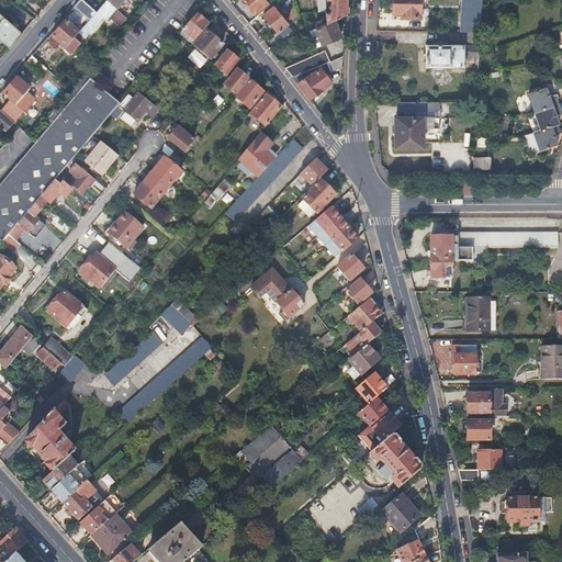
[(96,13),(80,0),(79,0),(74,8),(89,21),(96,13)]
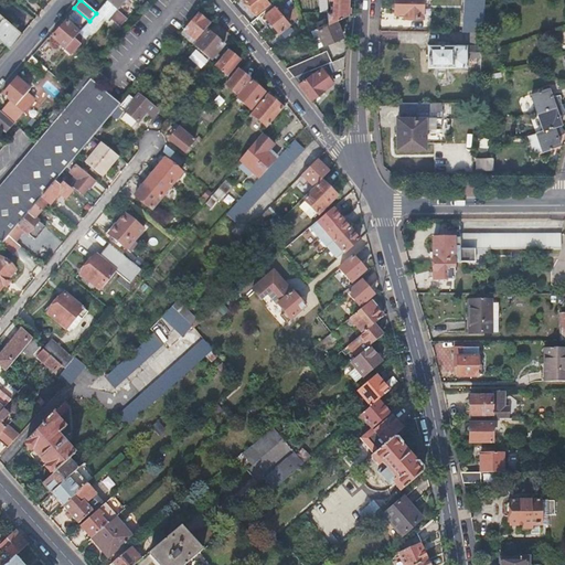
[(125,0),(107,0),(105,3),(115,11),(125,0)]
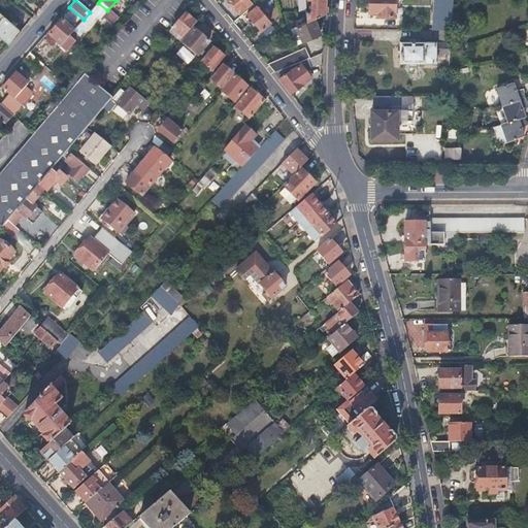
[(227,0),(238,14),(251,4),(248,0),(227,0)]
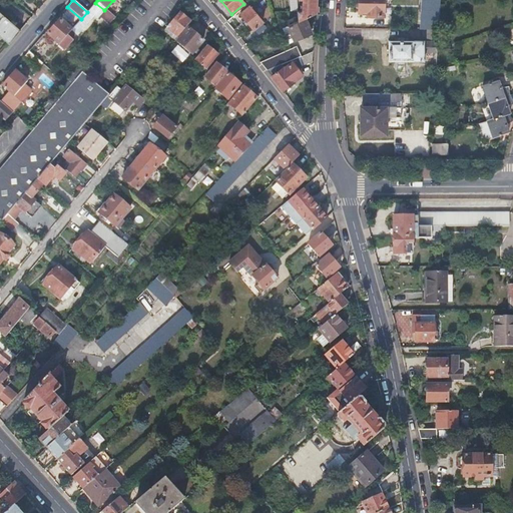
[(298,11),(296,11),(297,22),(304,19),(314,14),(315,0),(299,0),(300,1),(303,1),(303,11),(298,11)]
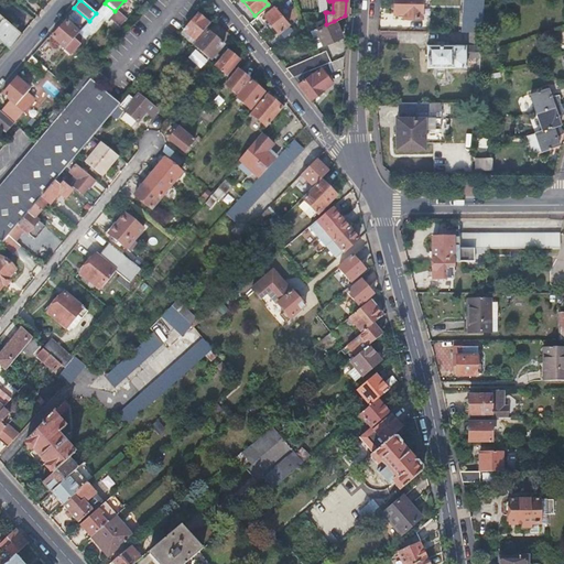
[(419,20),(420,0),(393,0),(393,15),(405,15),(405,20),(419,20)]
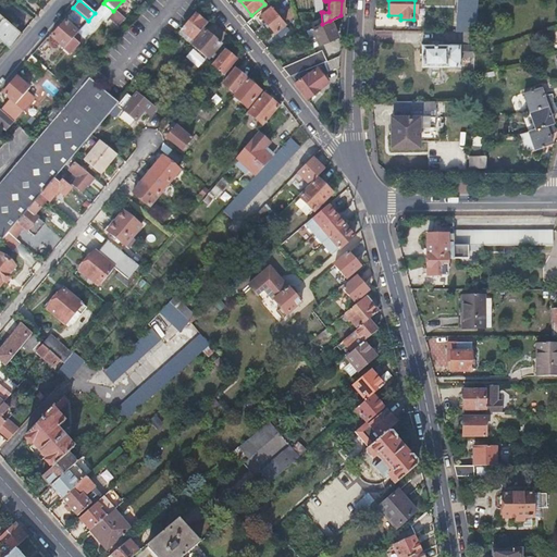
[(474,34),(475,0),(455,0),(455,33),(457,33),(474,34)]
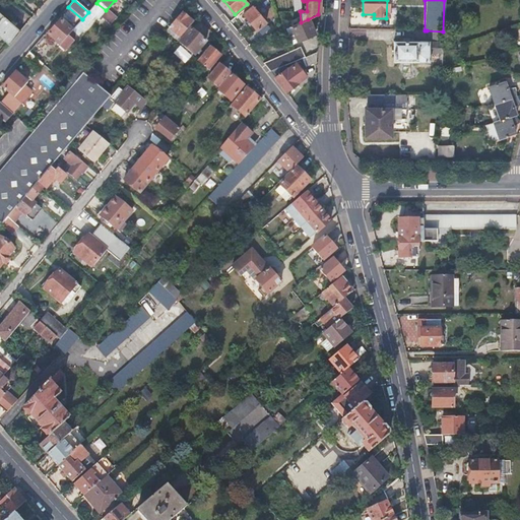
[(96,3),(93,7),(88,12),(82,19),(72,30),(72,31),(77,36),(78,37),(95,17),(99,19),(101,17),(106,10),(96,3)]
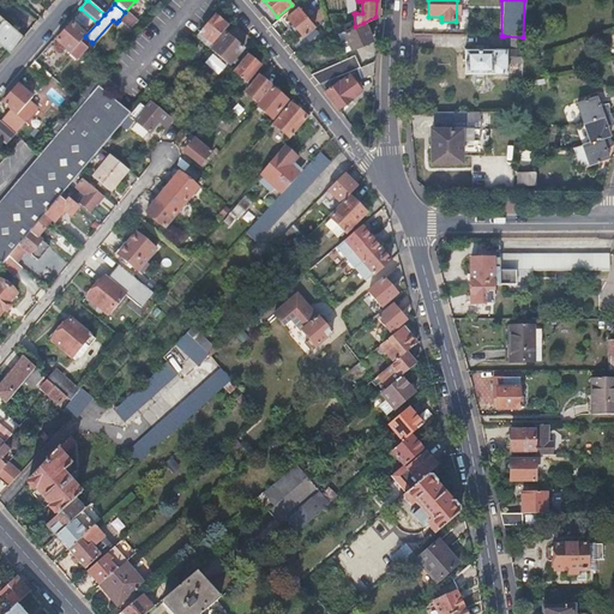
[(313,28),(296,8),(286,18),(301,37),(313,28)]
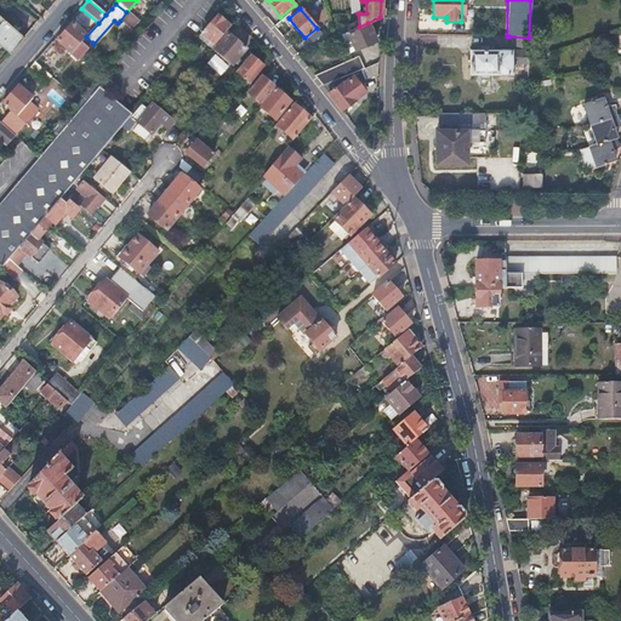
[(140,23),(126,12),(120,21),(132,32),(140,23)]
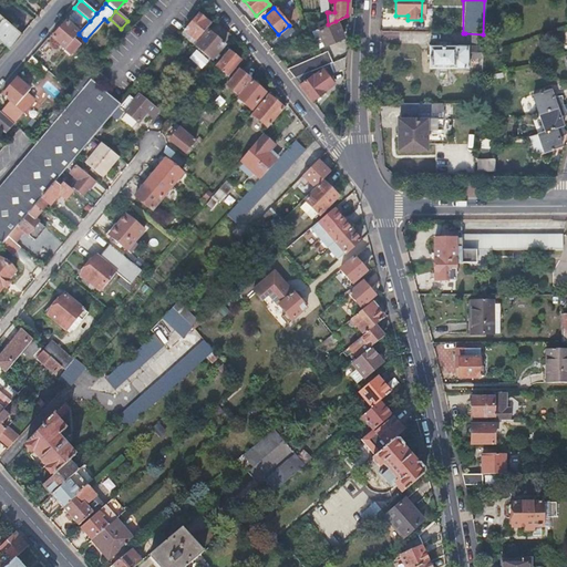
[(0,38),(11,48),(23,33),(0,12),(0,38)]
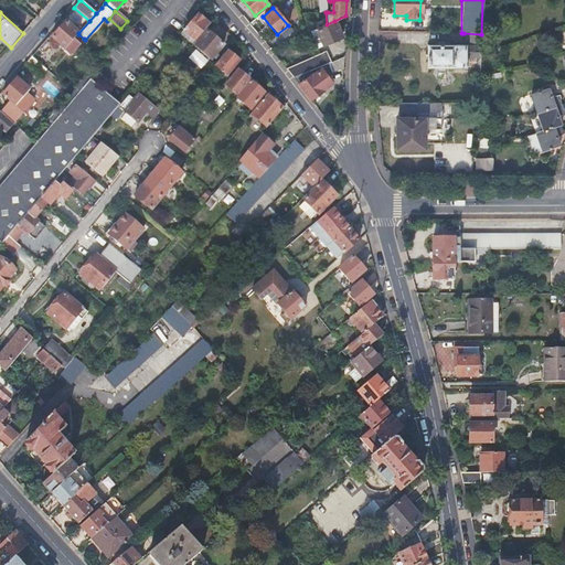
[(209,27),(195,16),(182,32),(194,43),(209,27)]
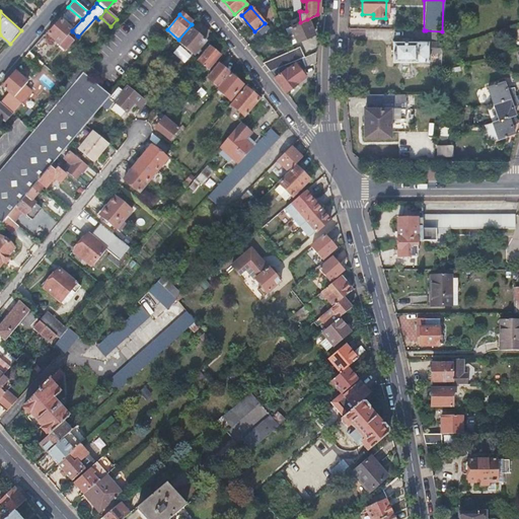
[(300,22),(290,26),(296,42),(313,33),(307,19),(300,22)]
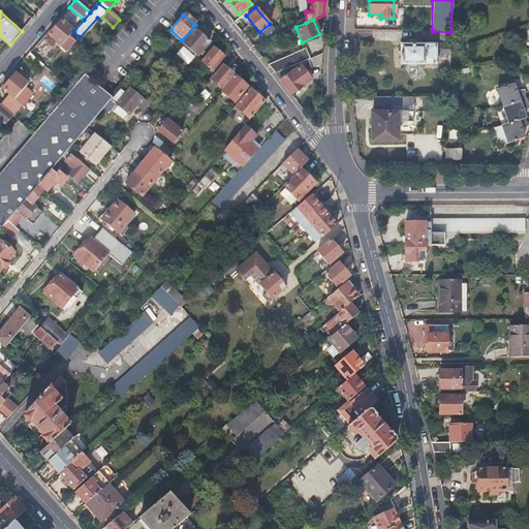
[(73,32),(73,31),(61,21),(48,36),(66,52),(74,43),(73,41),(69,37),(73,32)]
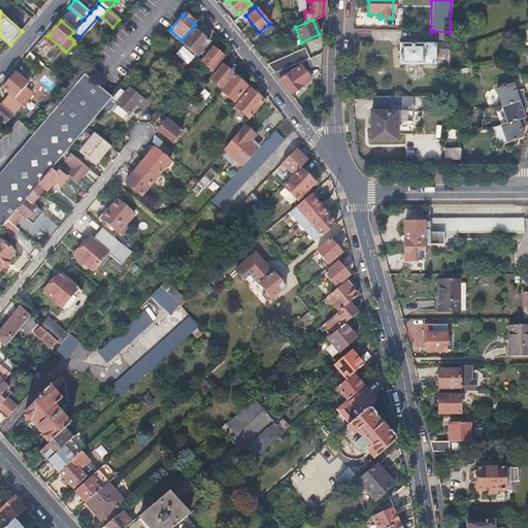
[(207,44),(193,31),(182,44),(197,58),(207,44)]
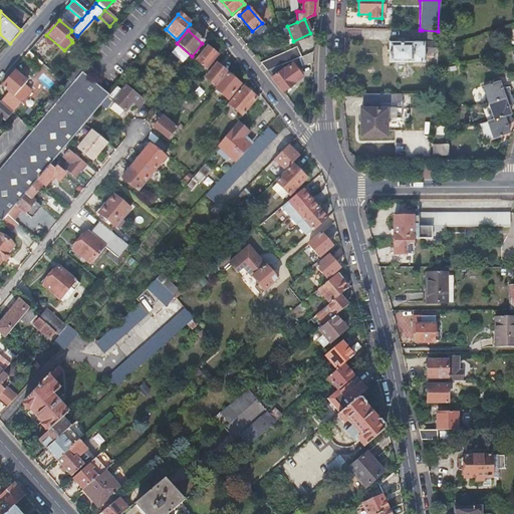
[(437,55),(438,31),(422,30),(422,42),(389,42),(389,62),(423,63),(423,54),(437,55)]
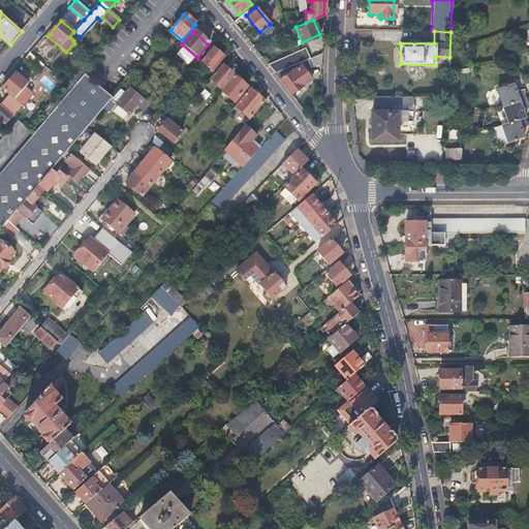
[(73,41),(79,36),(73,32),(69,37),(73,41)]
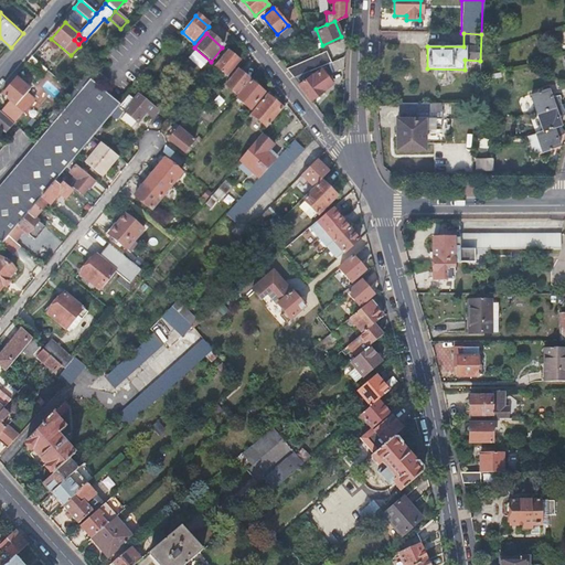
[(238,63),(226,52),(214,67),(225,77),(238,63)]
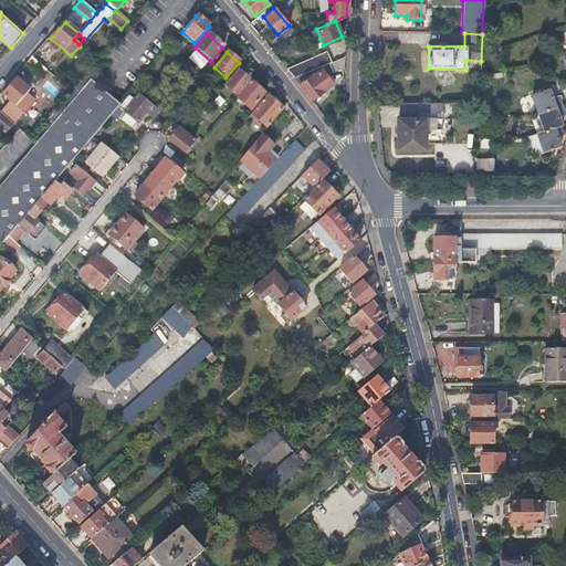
[(324,53),(285,70),(292,79),(301,75),(327,64),(329,64),(324,53)]
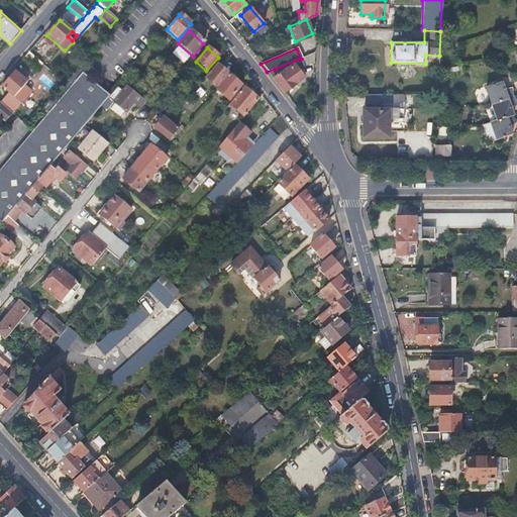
[(42,64),(28,52),(23,58),(37,71),(42,64)]
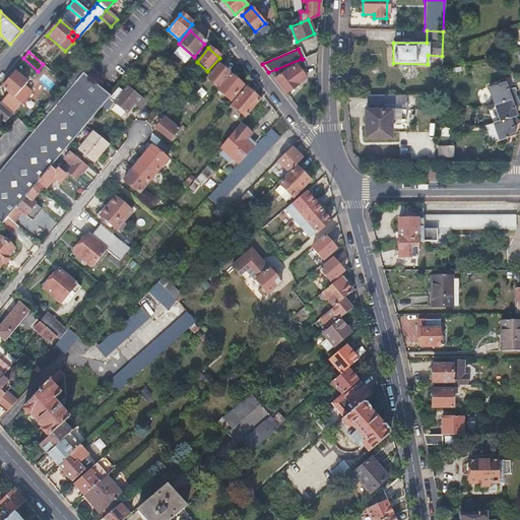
[(316,53),(303,59),(301,59),(304,67),(316,63),(316,53)]
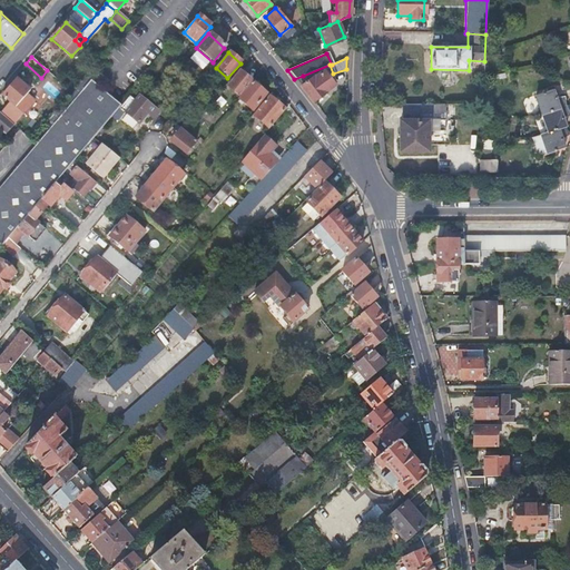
[(306,81),(300,87),(313,102),(334,85),(323,70),(314,78),(312,76),(306,81)]
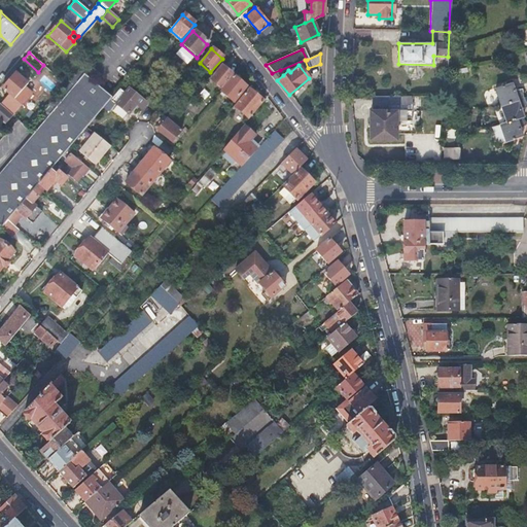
[(203,71),(197,67),(192,71),(197,74),(199,76),(203,71)]
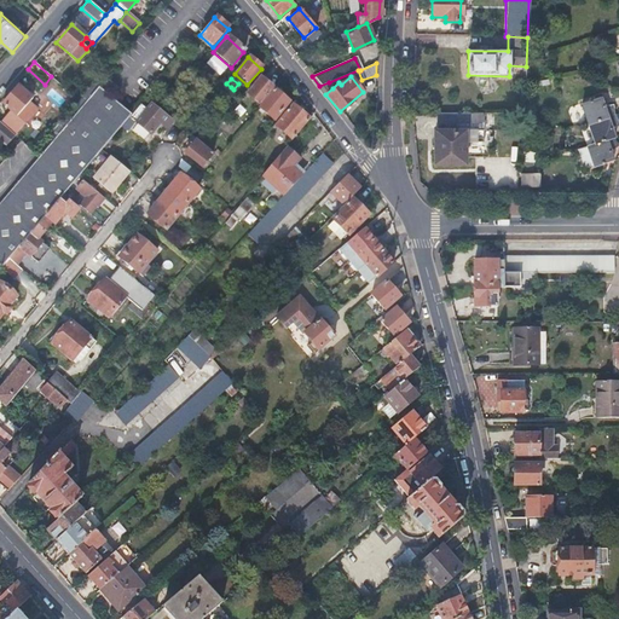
[(272,91),(273,90),(260,80),(247,97),(259,108),(272,91)]
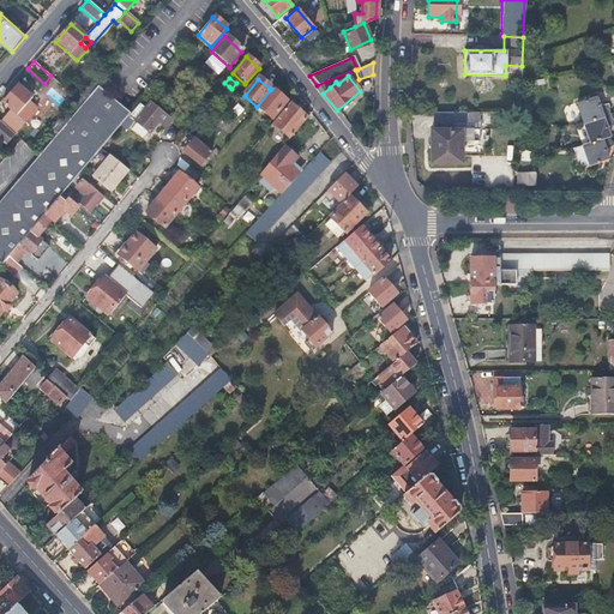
[(326,82),(317,85),(323,94),(330,88),(326,82)]
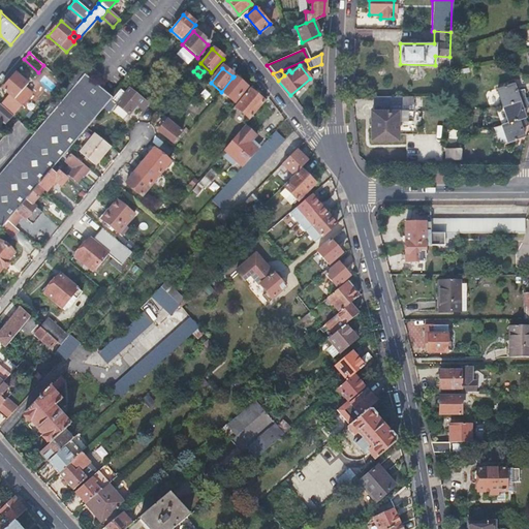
[(193,71),(187,79),(191,82),(197,74),(193,71)]
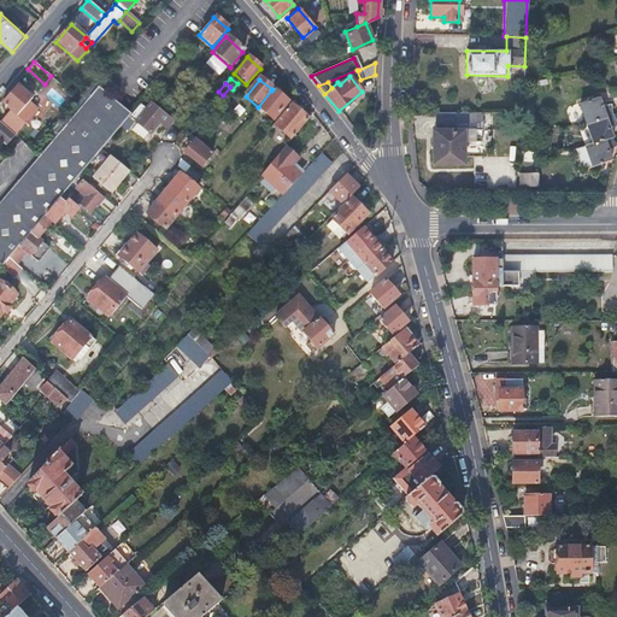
[(99,87),(40,158),(0,203),(0,265),(1,268),(9,259),(45,217),(64,195),(71,186),(78,177),(101,151),(103,150),(128,118),(130,115),(99,87)]
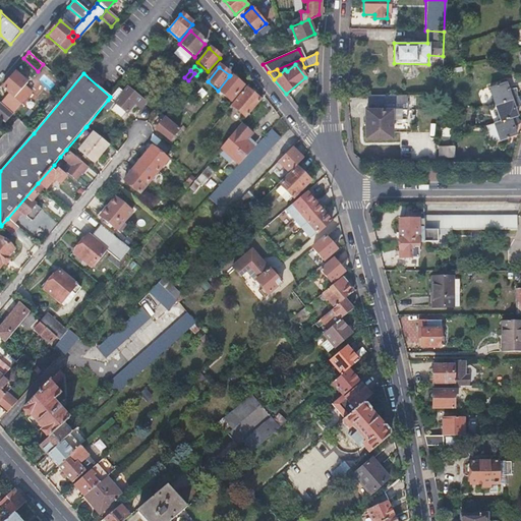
[(2,88),(13,99),(21,90),(26,83),(14,73),(2,88)]
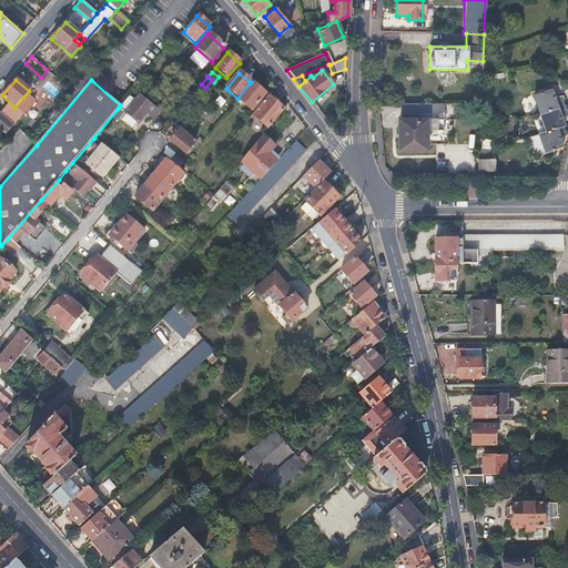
[(264,95),(250,83),(237,99),(236,100),(250,111),(264,95)]
